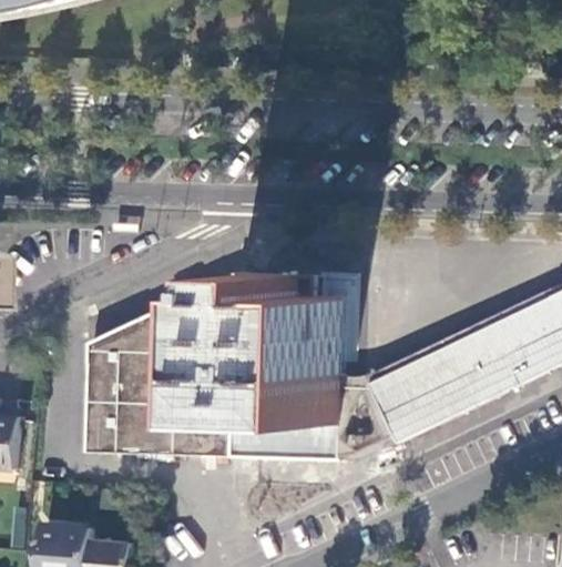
[(0,23),(4,23),(38,16),(70,9),(103,0),(0,0),(0,23)]
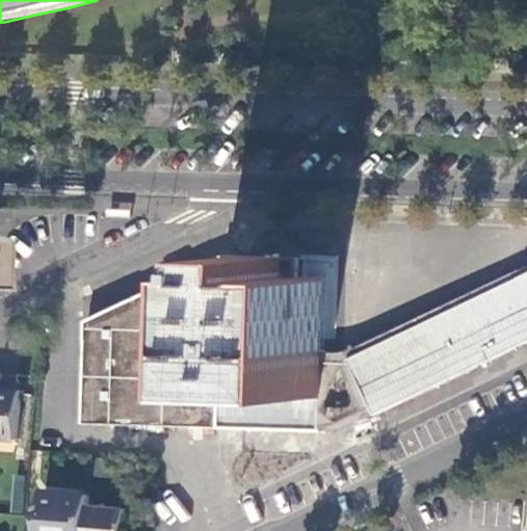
[(220,255),(201,264),(200,313),(218,313),(220,255)]
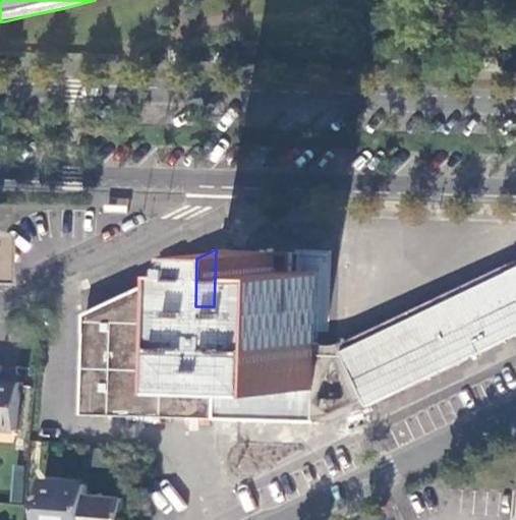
[(216,249),(214,306),(212,417),(310,420),(314,272),(287,271),(288,252),(245,250),(216,249)]
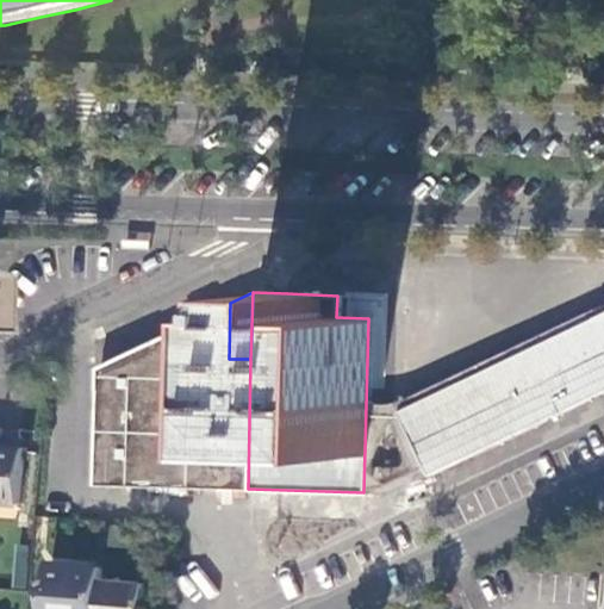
[(229,359),(230,303),(230,302),(157,336),(94,367),(92,484),(248,489),(250,359),(229,359)]
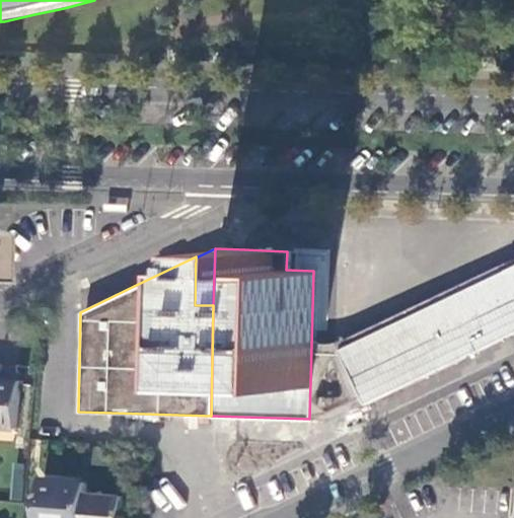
[(513,263),(503,269),(466,287),(388,324),(384,326),(355,341),(336,350),(362,404),(513,331),(513,263)]
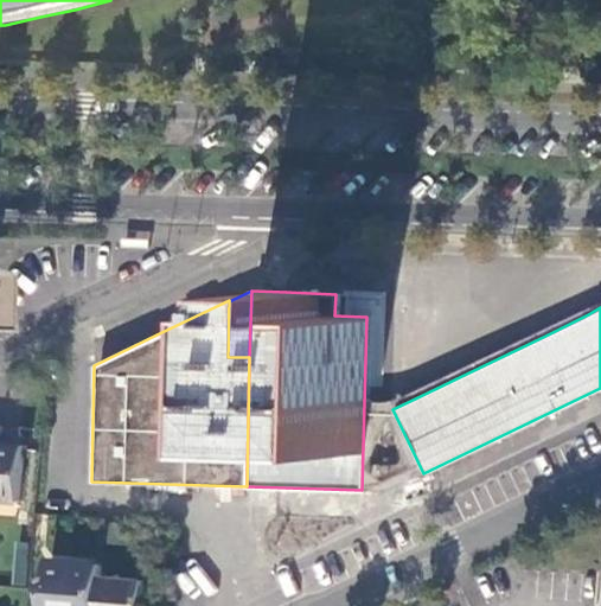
[(0,498),(16,499),(20,444),(0,441),(0,498)]
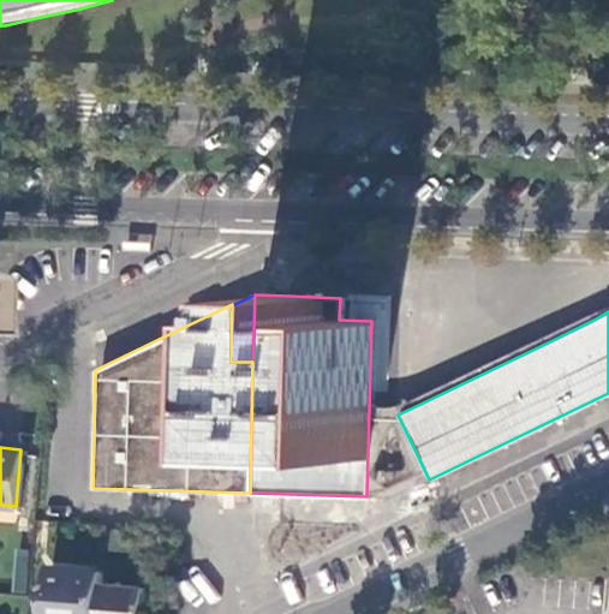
[(94,613),(97,582),(99,570),(46,565),(41,613),(94,613)]
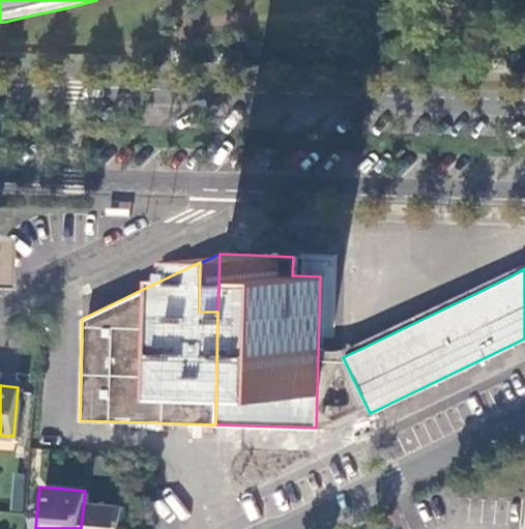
[(84,501),(81,528),(119,528),(121,504),(84,501)]
